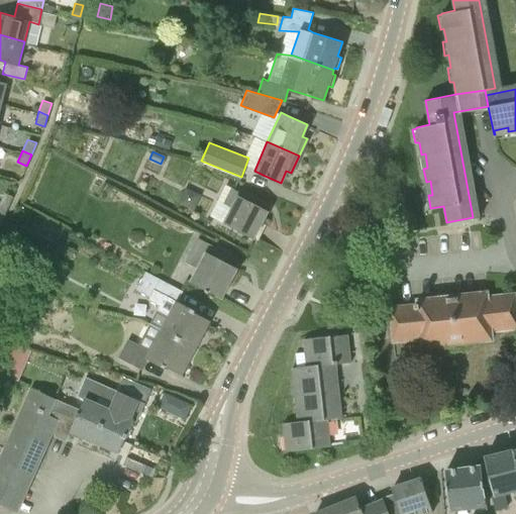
[(242,198),(245,193),(231,187),(224,201),(232,206),(224,221),(235,227),(253,236),(268,211),(242,198)]
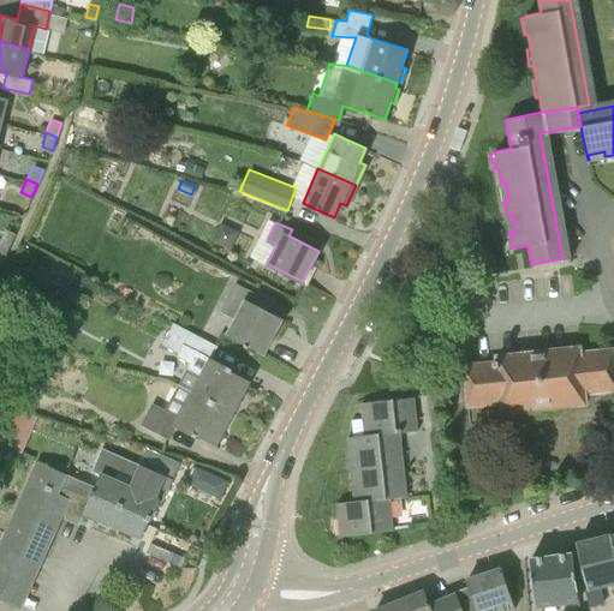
[(0,245),(9,250),(16,233),(5,228),(0,239),(0,245)]
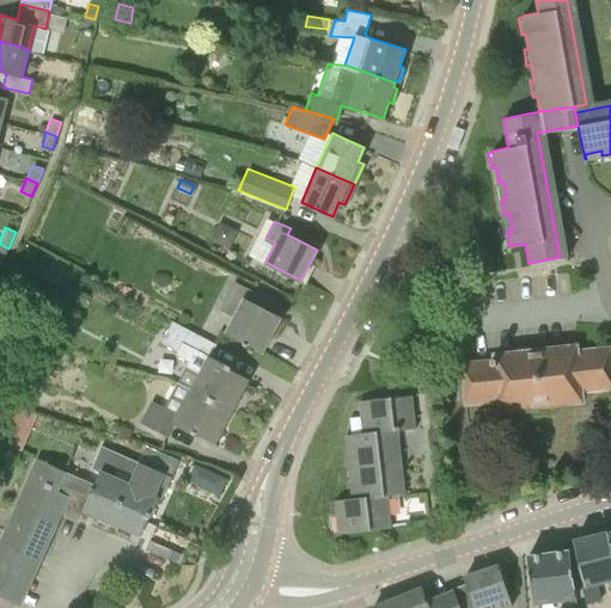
[(250,300),(254,290),(233,280),(219,307),(234,315),(226,332),(242,341),(262,352),(281,315),(250,300)]
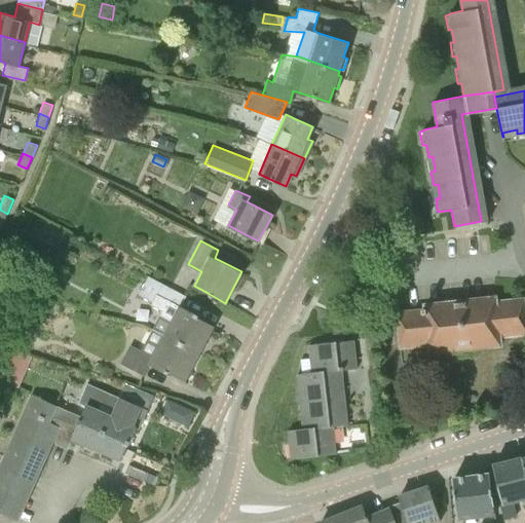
[(198,315),(181,306),(187,294),(148,274),(138,294),(151,301),(150,303),(161,309),(159,313),(172,320),(163,334),(200,351),(214,325),(197,316),(198,315)]
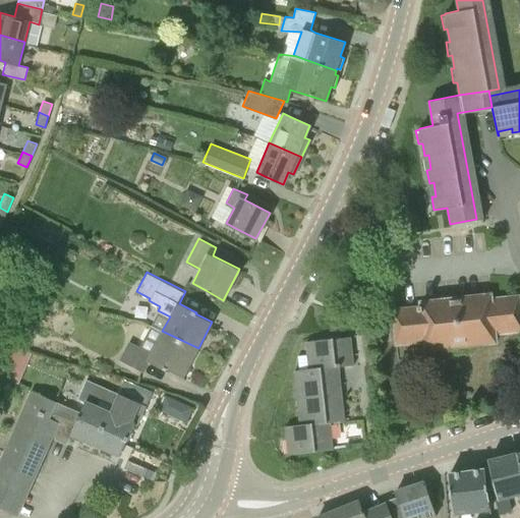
[(519,302),(519,295),(490,298),(490,292),(428,299),(428,300),(420,301),(420,305),(393,308),(397,343),(424,340),(425,349),(496,341),(495,333),(519,329),(519,302)]
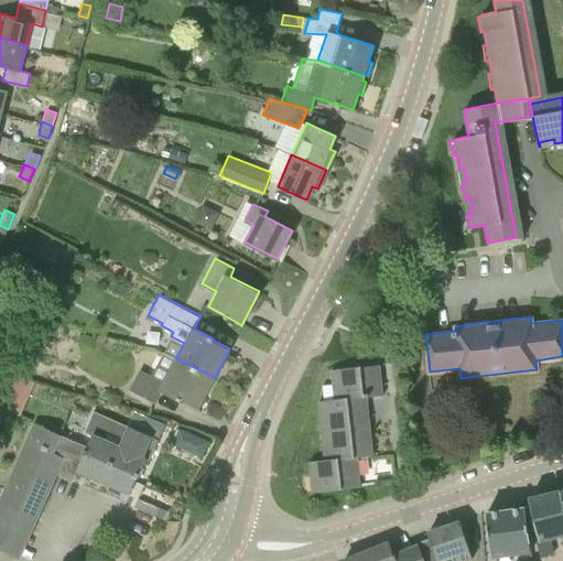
[(17,370),(26,375),(33,360),(23,356),(17,370)]
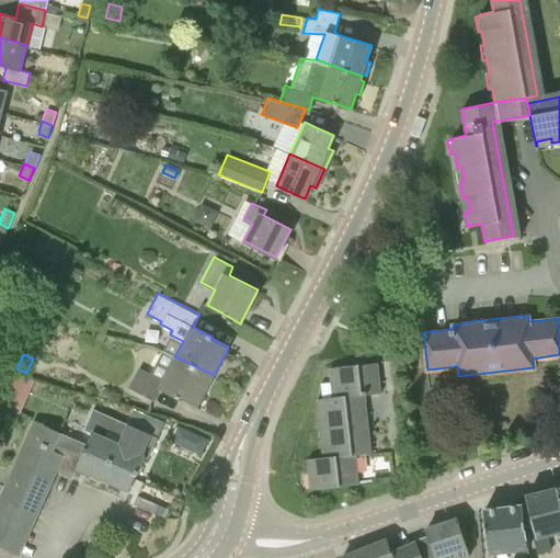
[(197,406),(214,375),(174,356),(161,380),(137,368),(128,386),(152,399),(157,391),(178,402),(181,397),(197,406)]
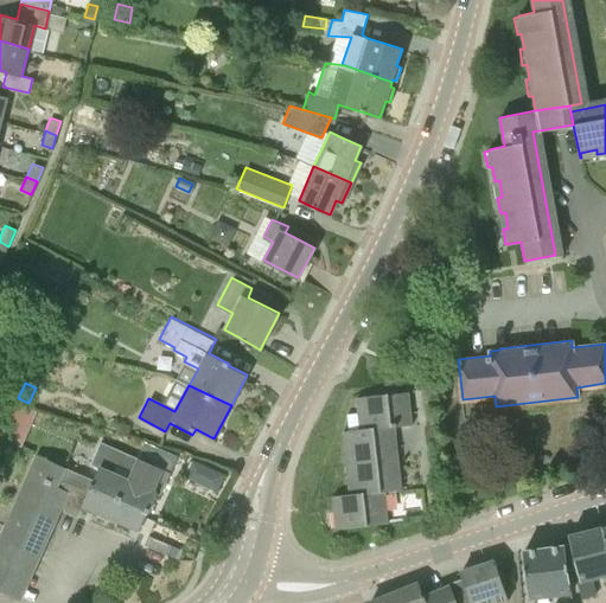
[(364,429),(394,425),(410,424),(407,391),(356,397),(357,411),(363,411),(364,428),(364,429)]
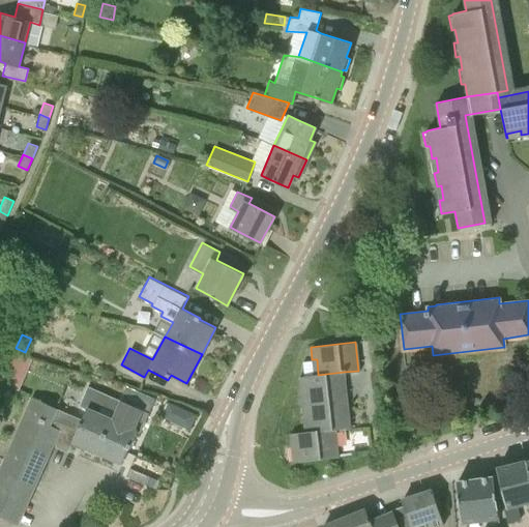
[(306,404),(347,400),(344,372),(318,375),(318,374),(298,376),(300,389),(304,388),(305,403),(306,404)]
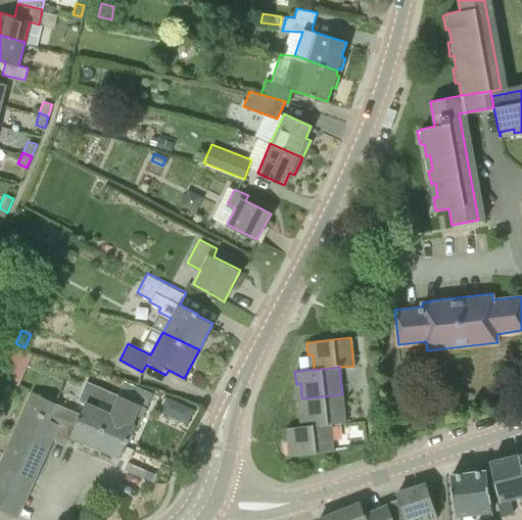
[(74,430),(72,436),(97,447),(119,395),(86,381),(78,400),(85,404),(81,413),(57,404),(50,420),(58,424),(74,430)]
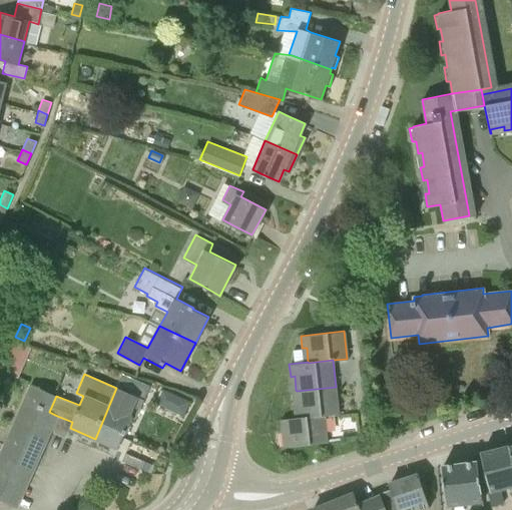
[(31,448),(41,452),(57,416),(49,412),(56,396),(31,385),(0,455),(0,500),(7,503),(31,448)]
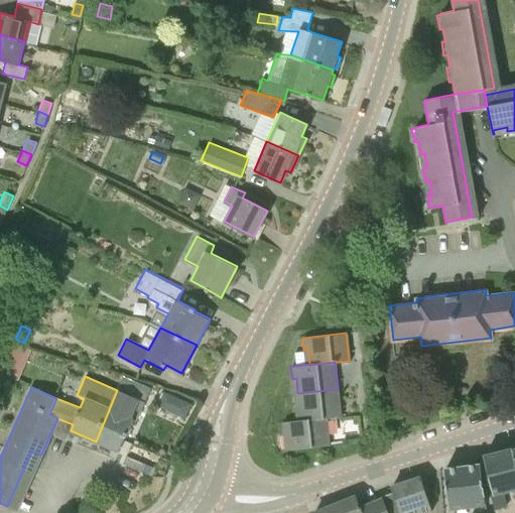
[(300,420),(326,417),(341,416),(338,389),(298,393),(297,392),(293,392),(295,405),(299,405),(300,419),(300,420)]
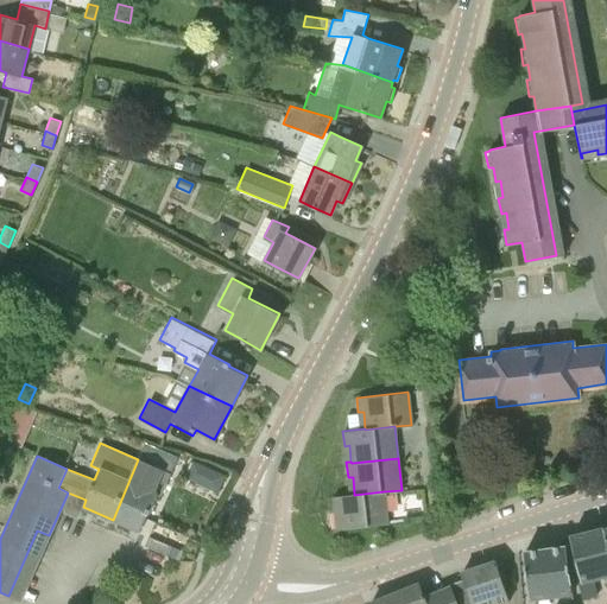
[(170,471),(138,459),(113,520),(139,531),(146,514),(147,514),(157,494),(159,495),(170,471)]
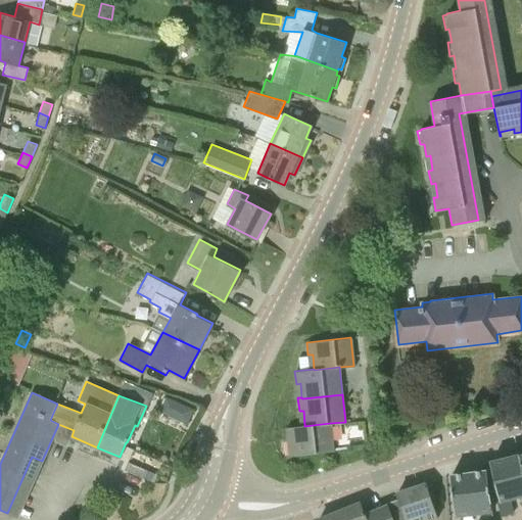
[(164,395),(158,411),(187,423),(194,408),(164,395)]
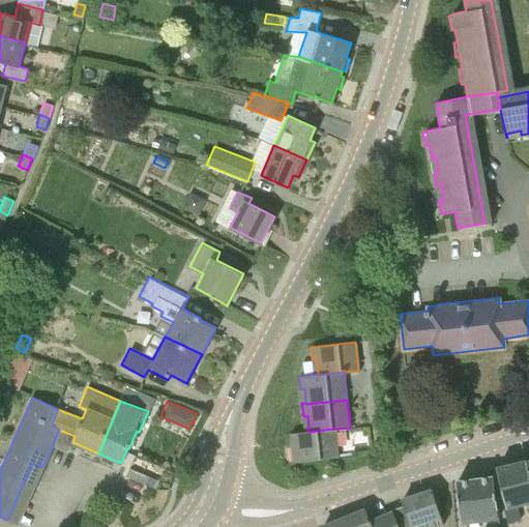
[(309,432),(309,431),(290,433),(291,445),(295,445),(297,460),(293,460),(293,462),(338,457),(334,429),(309,432)]
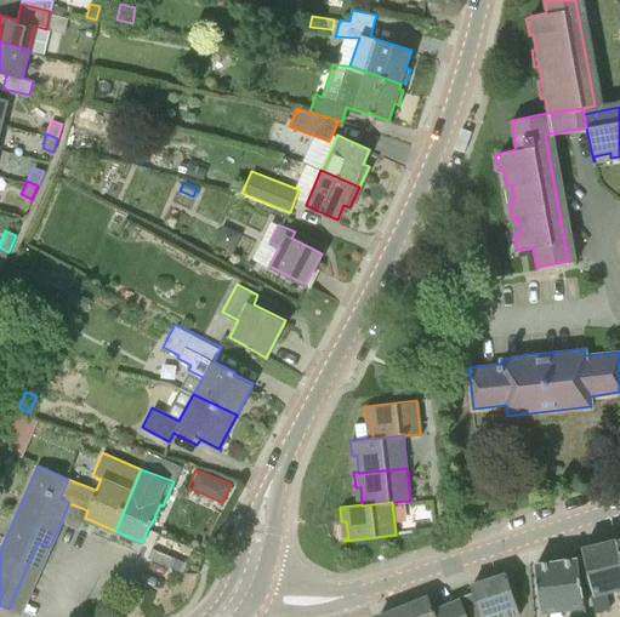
[(619,598),(619,555),(615,538),(581,547),(587,571),(593,593),(590,594),(595,611),(610,607),(606,590),(616,587),(619,599),(619,598)]
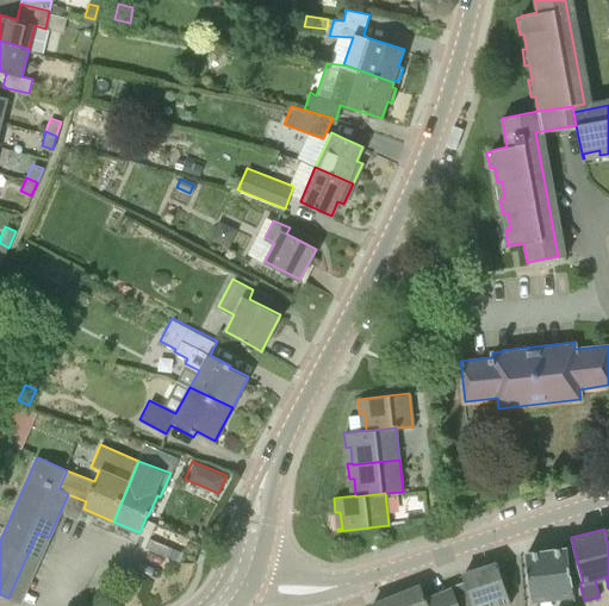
[(144,545),(179,560),(182,551),(148,537),(144,545)]
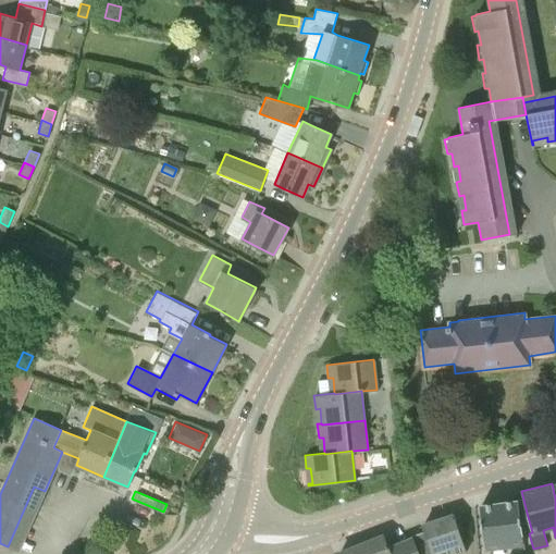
[(524,545),(521,521),(518,500),(479,505),(482,527),(485,551),(510,548),(524,545)]
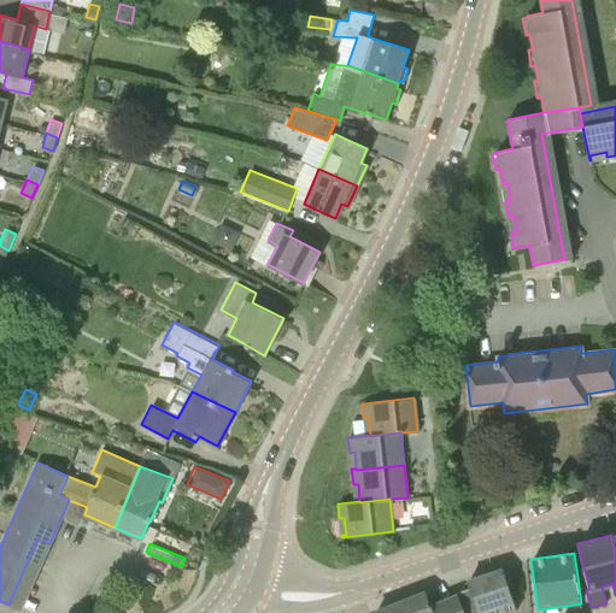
[(502,612),(516,608),(510,591),(503,569),(468,579),(470,587),(456,591),(458,601),(462,612),(479,612),(497,606),(499,612),(502,612)]
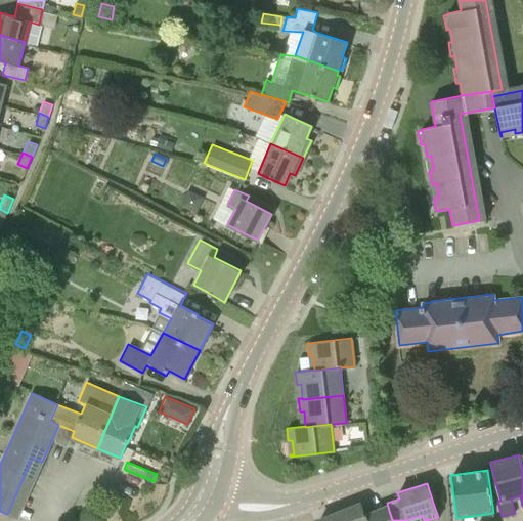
[(392,520),(389,511),(387,506),(364,515),(359,503),(317,520),(392,520)]
